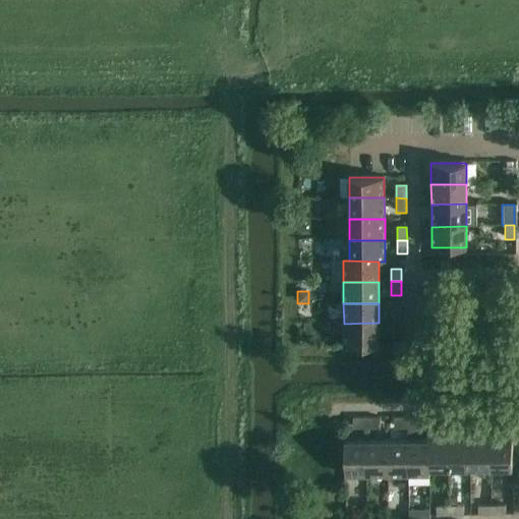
[(391,309),(391,323),(401,323),(401,310),(391,309)]
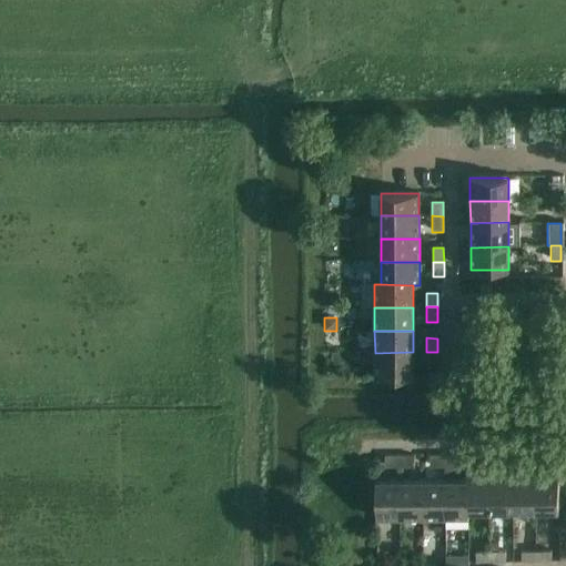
[(375,353),(375,377),(413,377),(413,352),(375,353)]
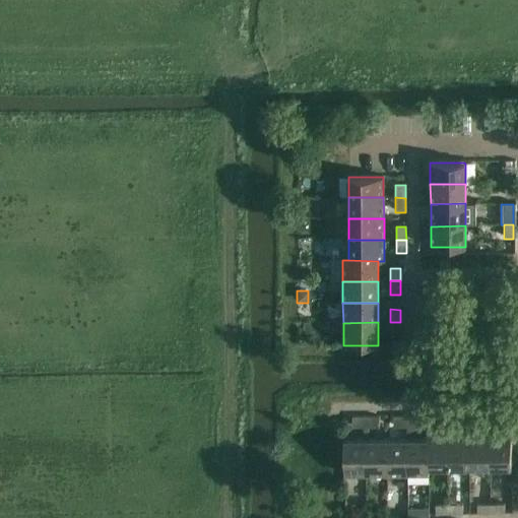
[(390,336),(400,336),(400,322),(390,322),(390,336)]
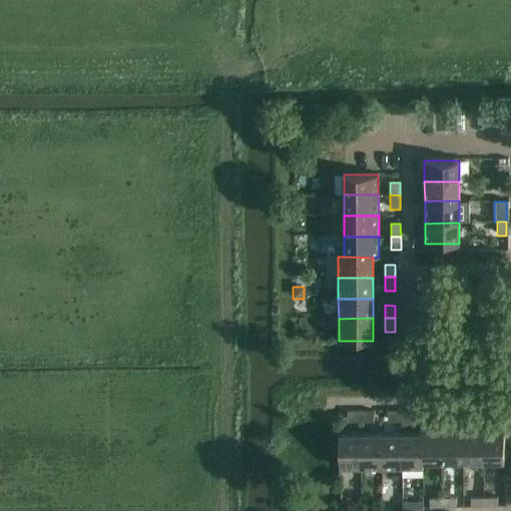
[(347,423),(360,422),(360,412),(347,412),(347,423)]
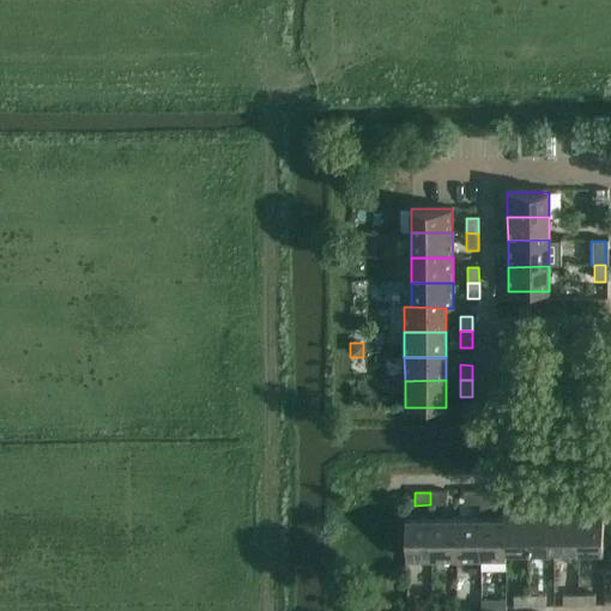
[(430,492),(430,504),(447,504),(447,492),(430,492)]
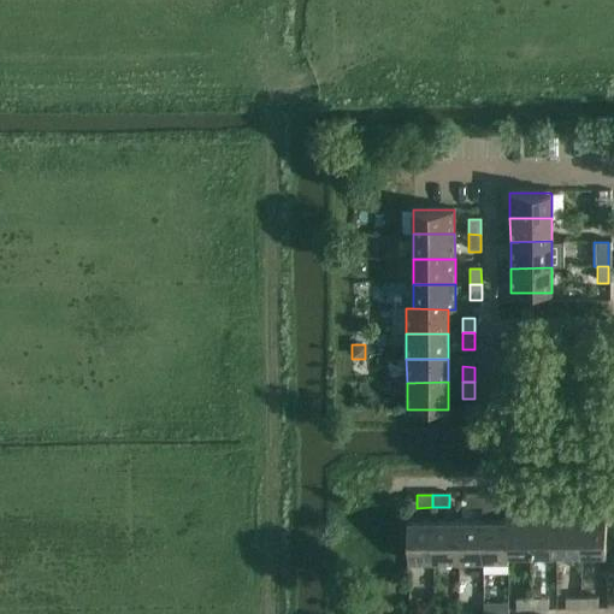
[(466,507),(482,507),(482,495),(466,495),(466,507)]
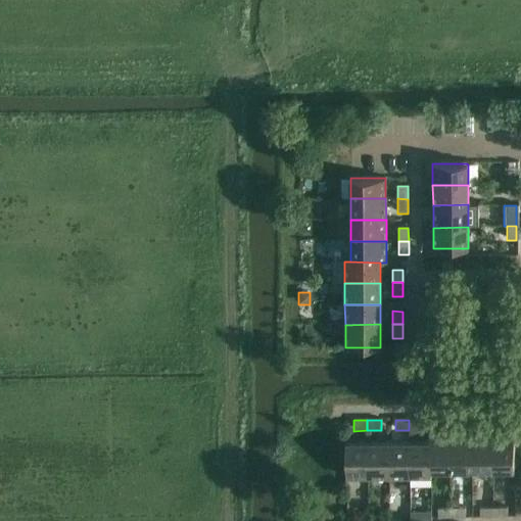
[(409,420),(409,430),(409,436),(423,436),(422,420),(409,420)]
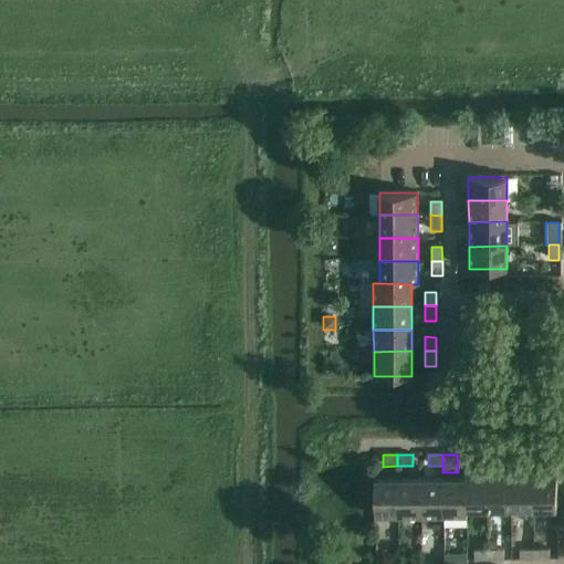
[(487,473),(487,510),(509,510),(509,472),(487,473)]
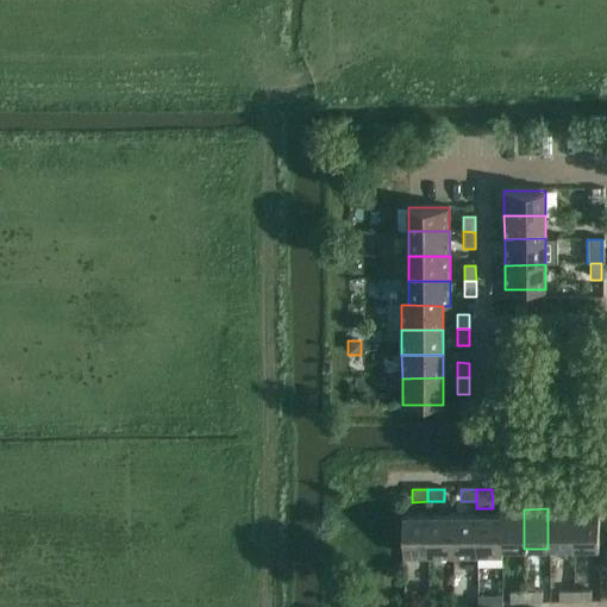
[(548,508),(548,549),(573,549),(573,508),(548,508)]
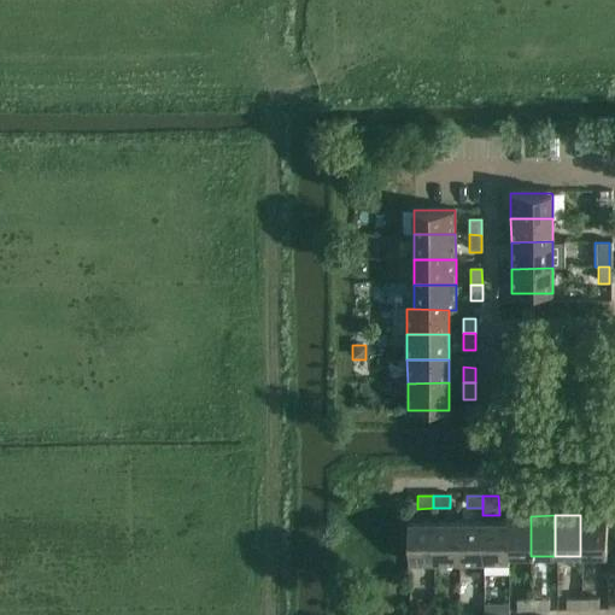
[(580,515),(580,556),(605,556),(604,515),(580,515)]
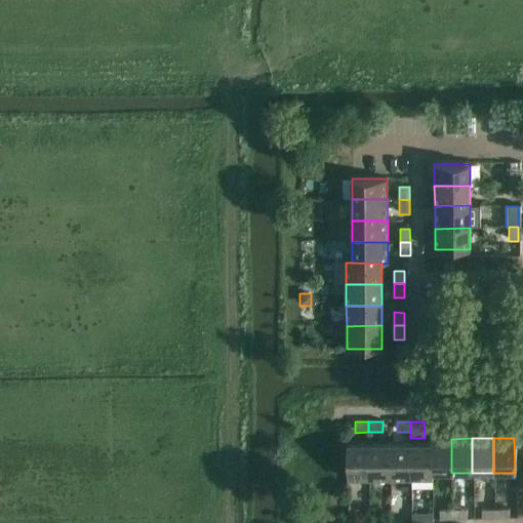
[(430,445),(431,473),(451,473),(451,439),(430,439),(430,445)]
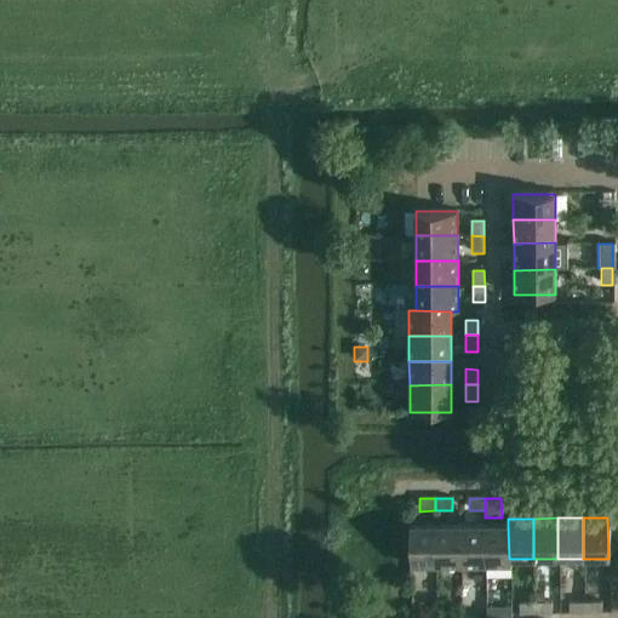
[(434,527),(435,567),(461,567),(461,526),(434,527)]
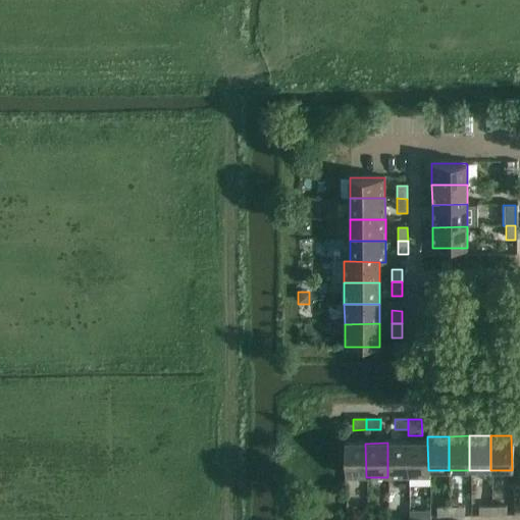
[(387,443),(387,477),(408,477),(408,443),(387,443)]
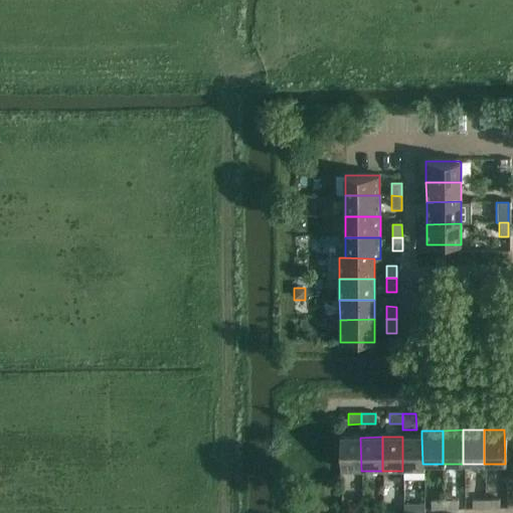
[(421,437),(402,437),(402,471),(403,481),(422,480),(422,471),(422,464),(421,437)]
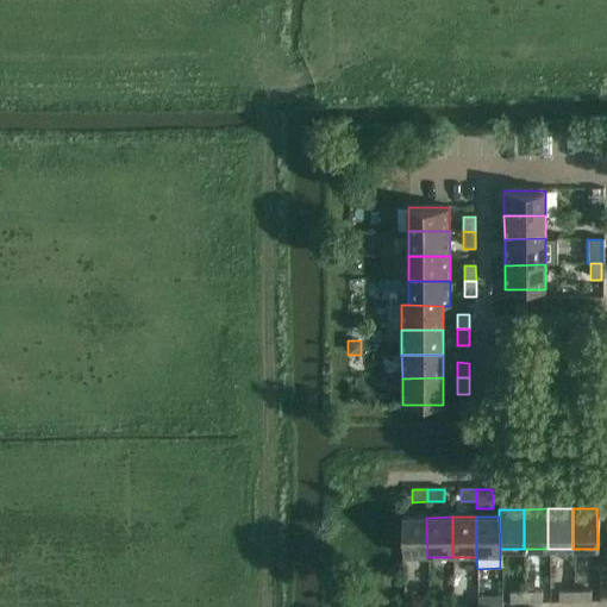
[(426,518),(402,518),(402,558),(404,558),(427,557),(426,518)]
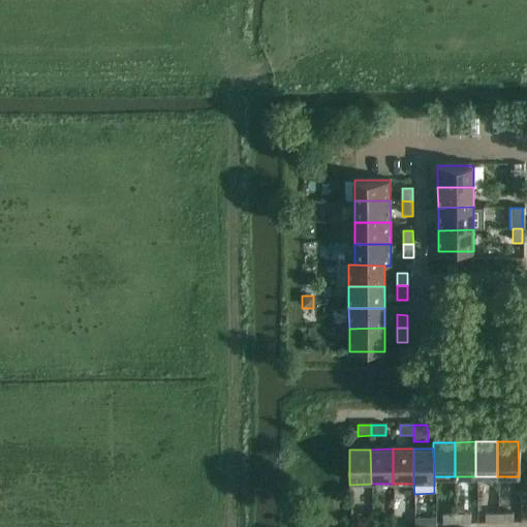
[(499,514),(499,523),(513,523),(513,513),(499,514)]
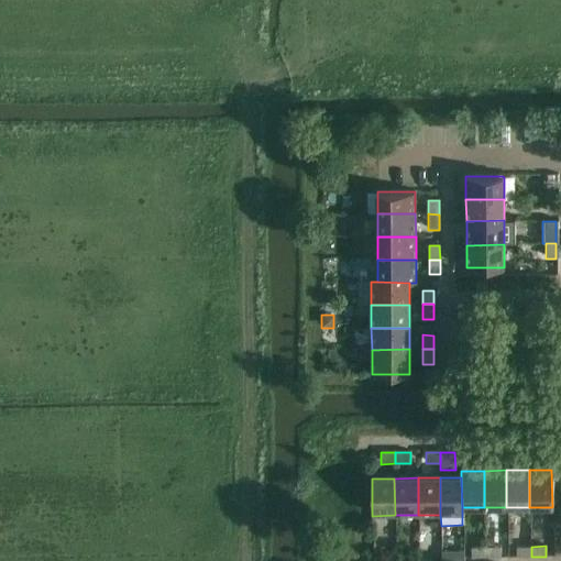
[(471,547),(471,558),(484,558),(484,547),(471,547)]
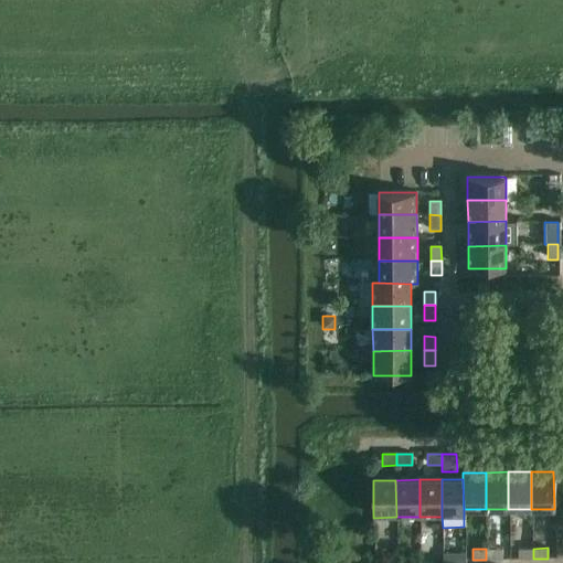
[(486,549),(486,560),(502,560),(502,549),(486,549)]
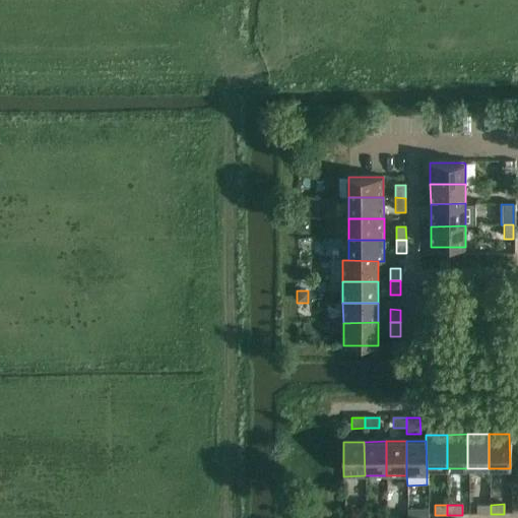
[(476,505),(476,515),(491,514),(491,505),(489,505),(481,505),(476,505)]
